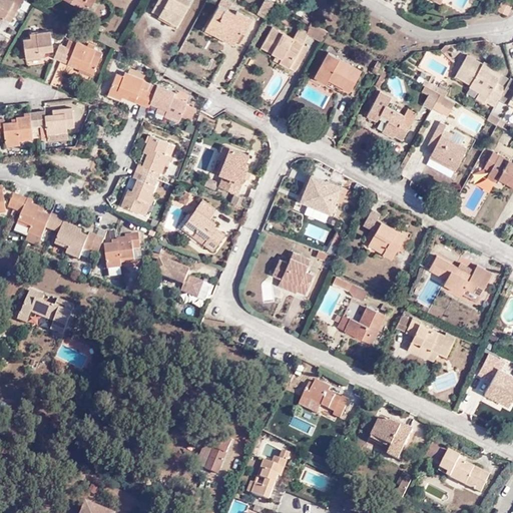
[(15,14),(21,3),(15,0),(0,0),(0,1),(0,15),(5,18),(7,15),(10,10),(15,14)]
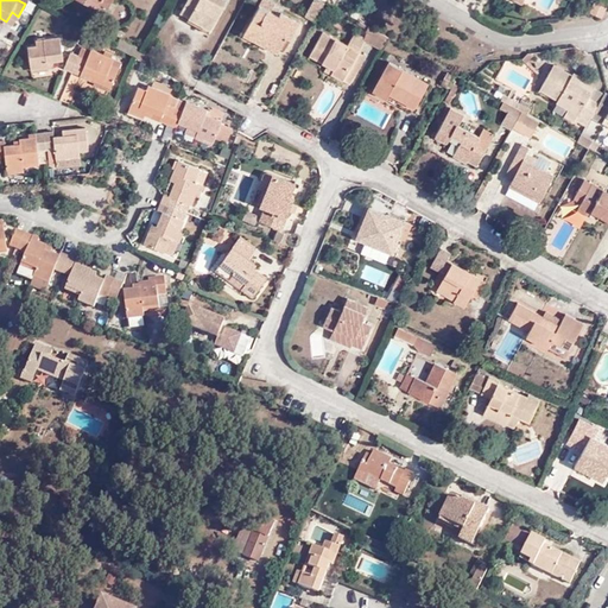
[(84,0),(100,7),(101,4),(116,11),(121,0),(84,0)]
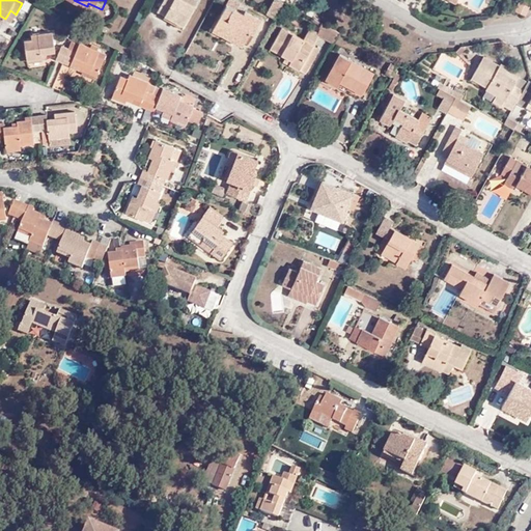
[(192,12),(170,0),(164,0),(160,8),(186,25),(192,12)]
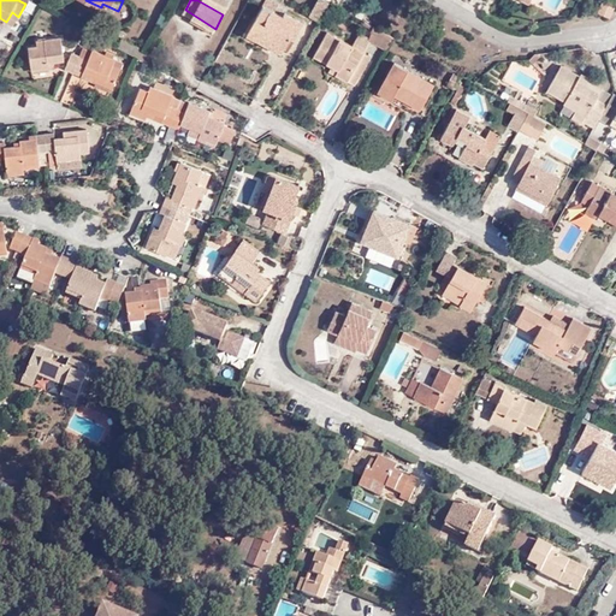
[(197,0),(223,15),(231,0),(197,0)]
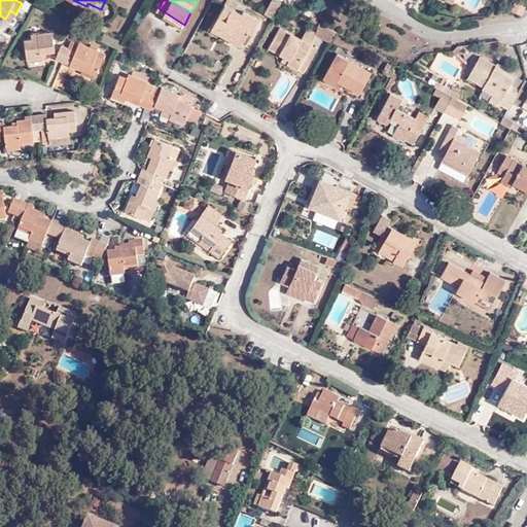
[(226,16),(220,29),(232,35),(233,32),(248,40),(252,32),(255,34),(264,20),(245,9),(243,12),(238,9),(242,1),(239,0),(230,0),(227,3),(225,2),(220,12),(226,16)]
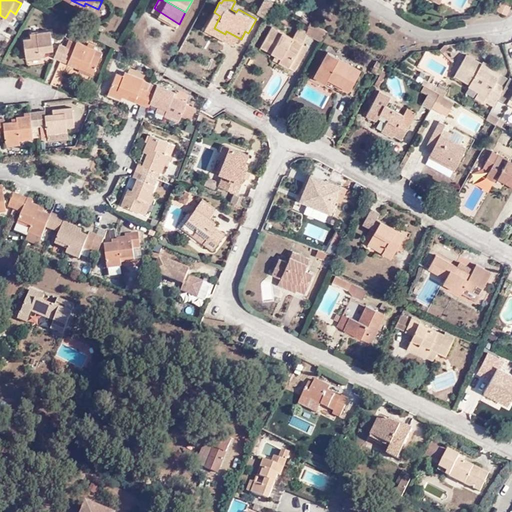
[(272,0),(261,0),(256,11),(264,16),(272,0)]
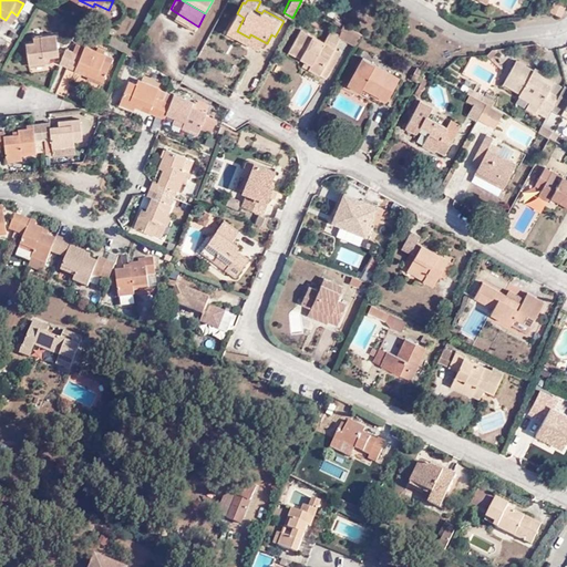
[(564,14),(566,10),(566,3),(560,0),(558,0),(554,8),(564,14)]
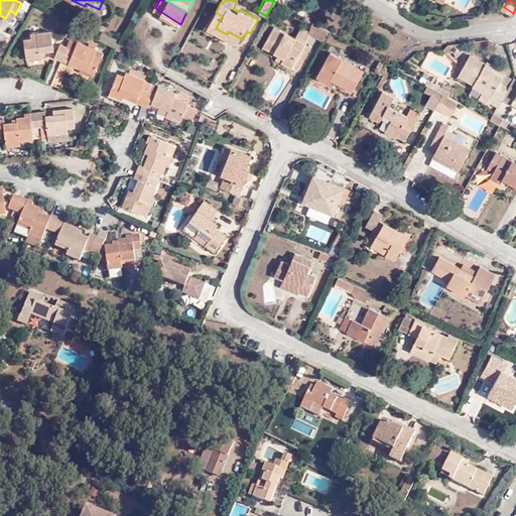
[(12,19),(15,14),(10,10),(7,15),(12,19)]
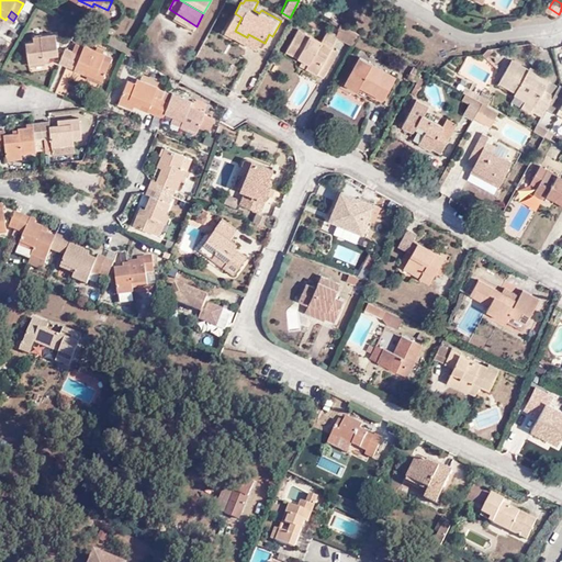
[(357,32),(340,22),(334,33),(337,35),(351,43),(357,32)]
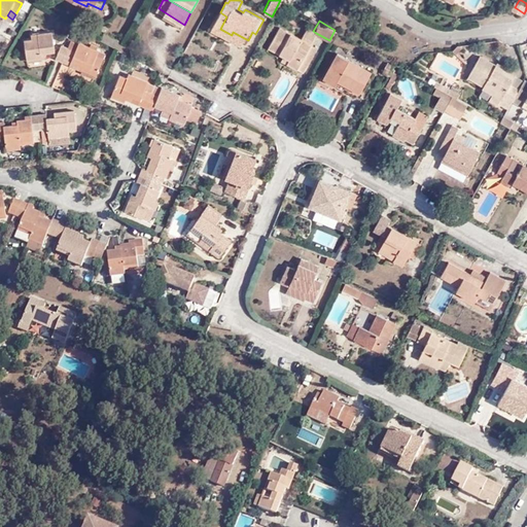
[(316,33),(313,31),(305,26),(299,37),(279,27),(269,45),(283,54),(288,57),(286,61),(303,69),(316,45),(311,42),(316,33)]
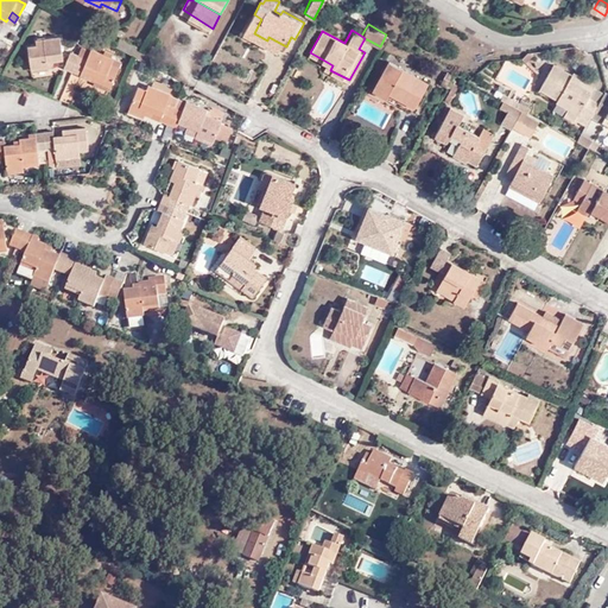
[(48,55),(54,54),(63,54),(59,32),(36,36),(36,40),(27,42),(32,64),(49,62),(48,55)]
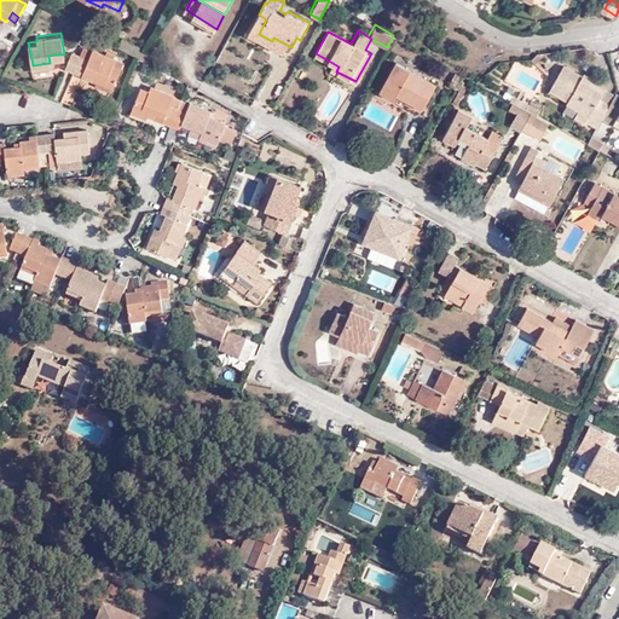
[(256,38),(271,44),(272,41),(259,34),(256,38)]
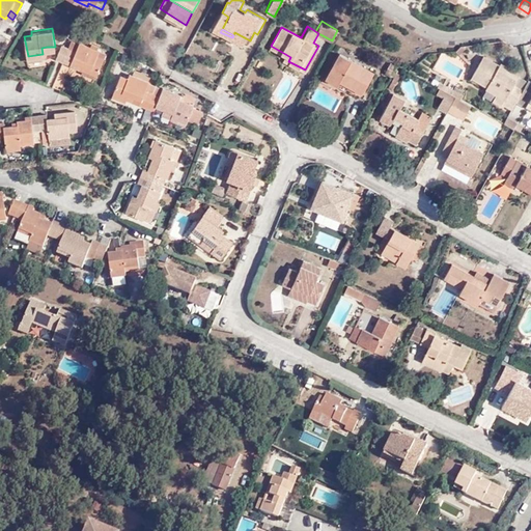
[(122,48),(127,42),(105,31),(102,36),(118,46),(122,48)]
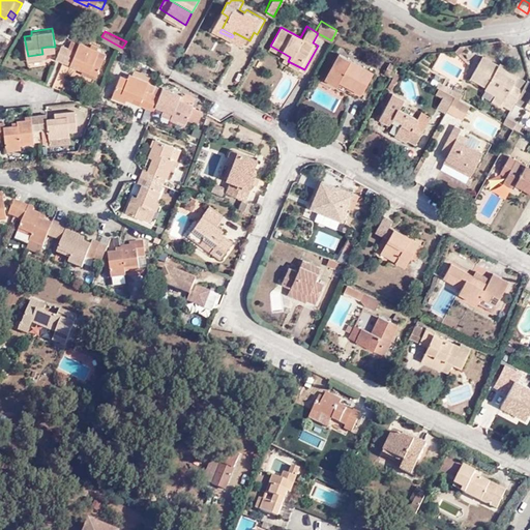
[(233,35),(248,45),(249,40),(234,32),(233,35)]
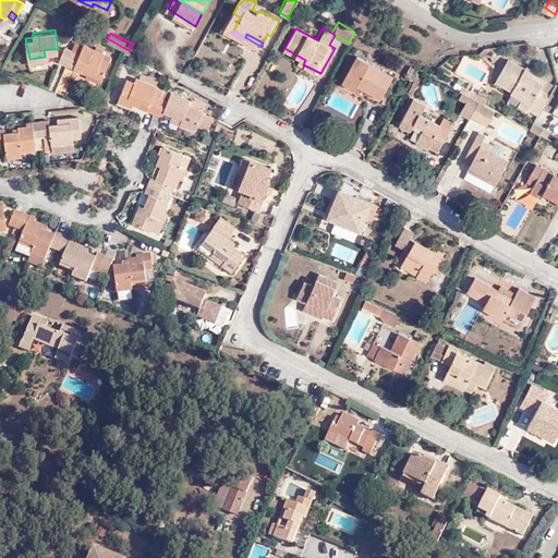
[(261,48),(262,47),(245,37),(244,39),(261,48)]
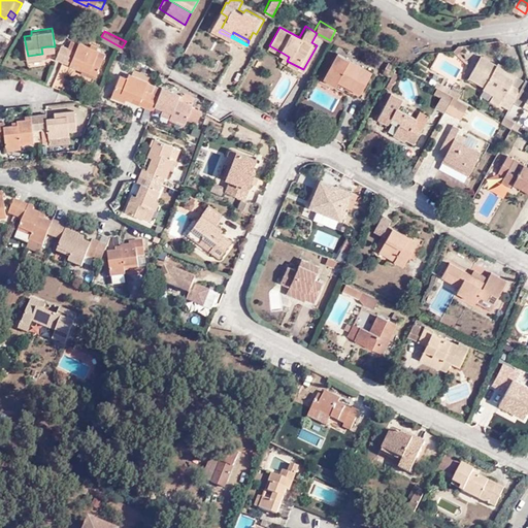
[(71,37),(68,45),(75,48),(78,41),(71,37)]
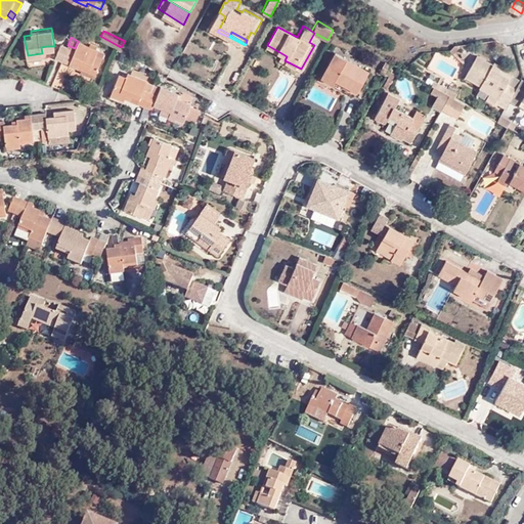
[(68,45),(62,58),(70,61),(73,56),(78,59),(83,61),(81,66),(95,72),(102,52),(95,50),(97,46),(79,39),(78,41),(75,48),(68,45)]
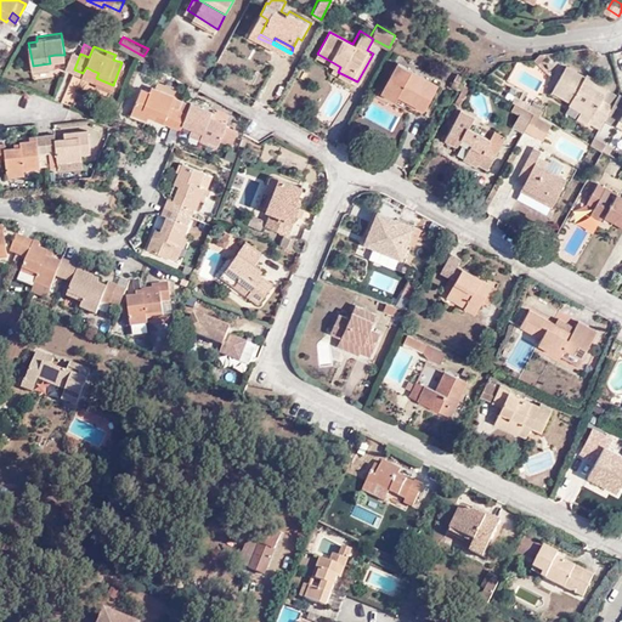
[(64,66),(74,69),(80,54),(72,49),(64,66)]
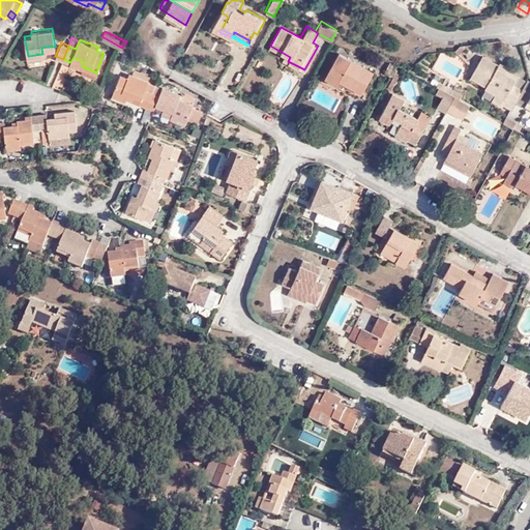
[(458,55),(467,46),(459,46),(454,51),(458,55)]
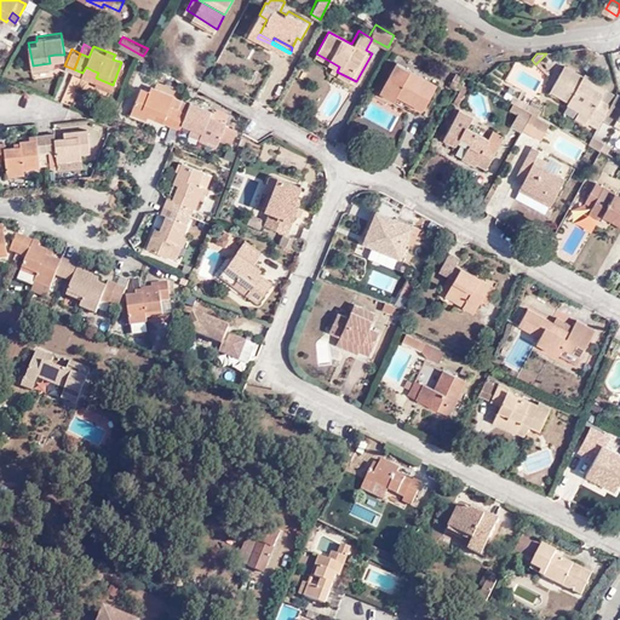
[(402,87),(425,101),(436,82),(394,59),(377,90),(396,99),(402,87)]
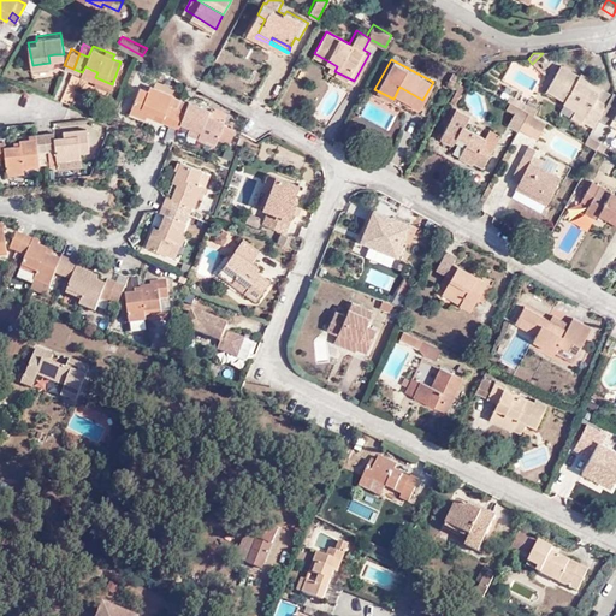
[(596,98),(600,88),(602,87),(561,64),(548,89),(566,100),(568,96),(590,110),(586,117),(590,119),(587,123),(597,128),(600,119),(608,105),(596,98)]
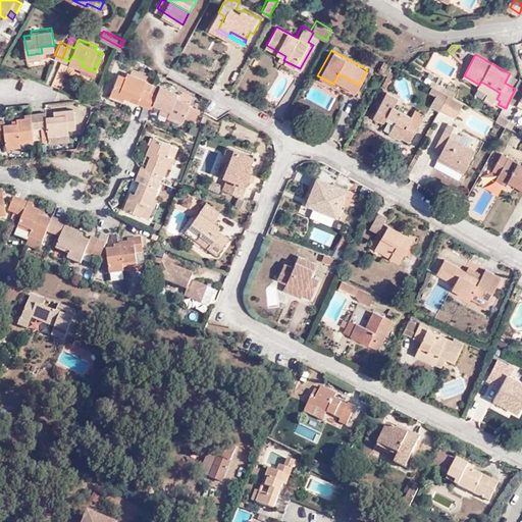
[(375,67),(381,71),(382,69),(384,65),(387,60),(381,57),(375,67)]
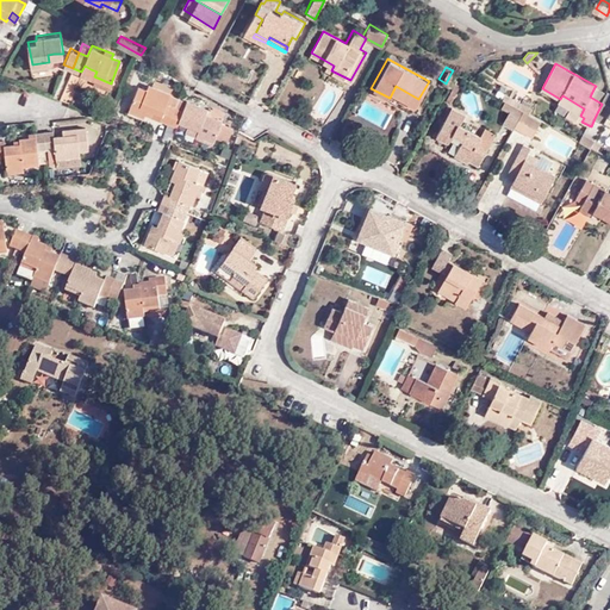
[(449,76),(447,81),(452,83),(456,87),(459,82),(449,76)]
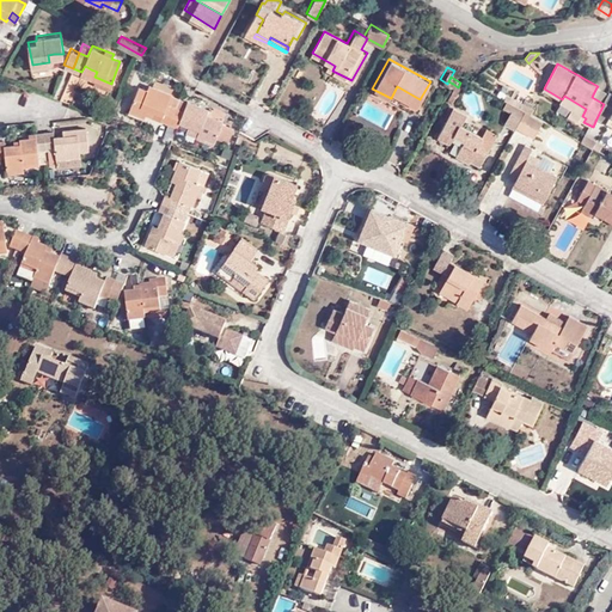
[(158,116),(169,121),(176,103),(166,99),(169,89),(147,80),(146,85),(138,81),(129,104),(142,110),(145,104),(152,106),(160,110),(158,116)]
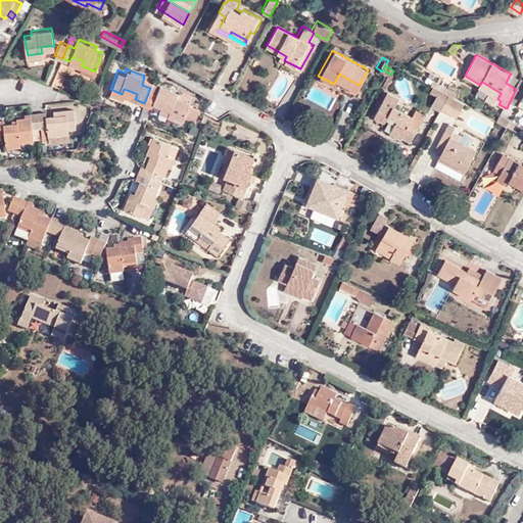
[(391,75),(387,72),(381,83),(385,85),(391,75)]
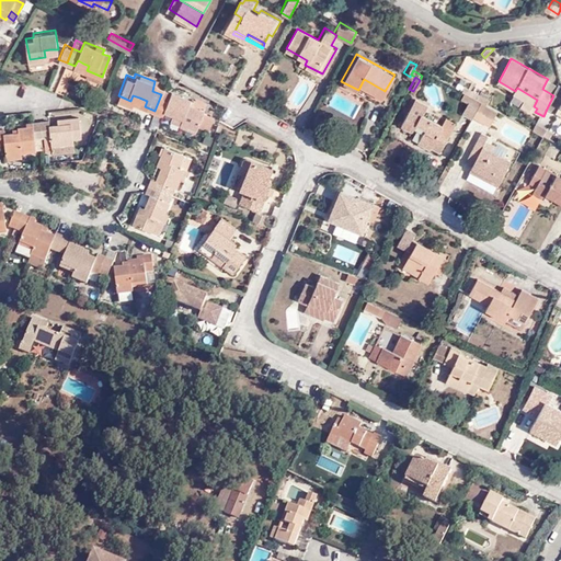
[(379,102),(385,91),(364,79),(358,90),(379,102)]
